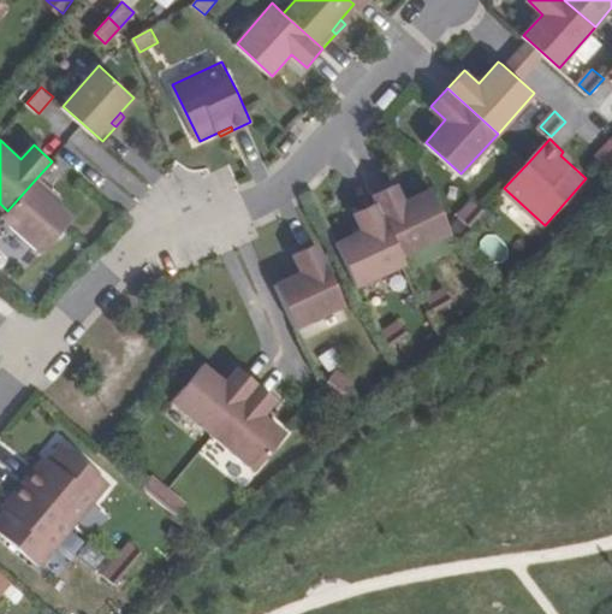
[(599,155),(610,165),(611,164),(611,141),(599,155)]
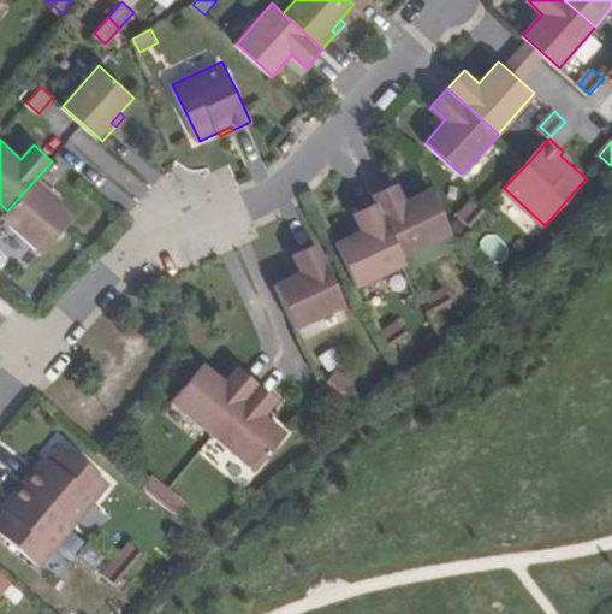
[(560,155),(571,165),(574,161),(563,152),(560,155)]
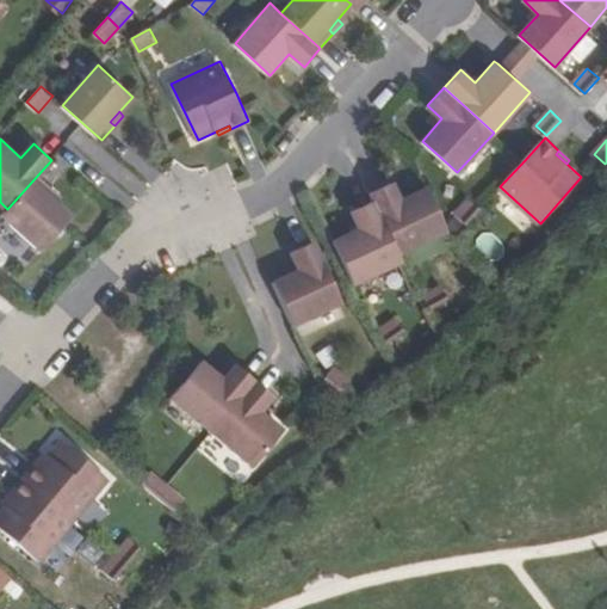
[(7,209),(2,214),(42,250),(45,247),(73,216),(59,202),(48,192),(51,189),(38,174),(7,209)]
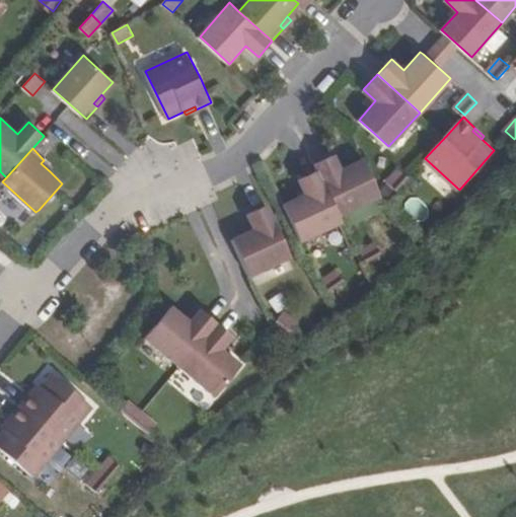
[(318,169),(340,215),(381,196),(366,163),(364,159),(342,169),(335,154),(315,163),(318,169)]
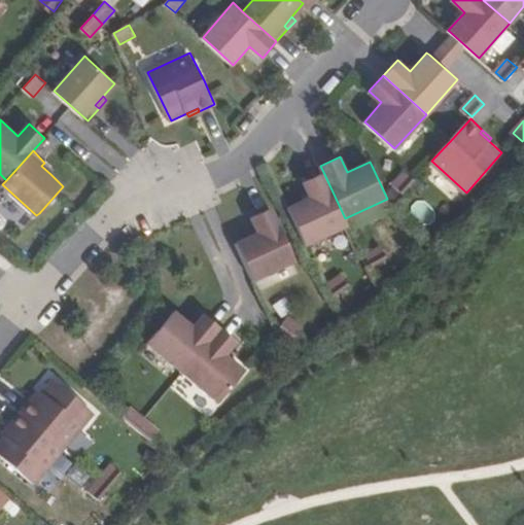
[(45,163),(41,166),(50,174),(54,170),(45,163)]
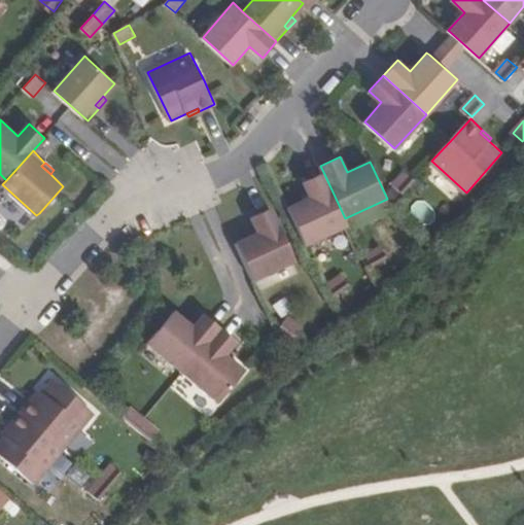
[(394,184),(404,193),(415,179),(406,171),(394,184)]
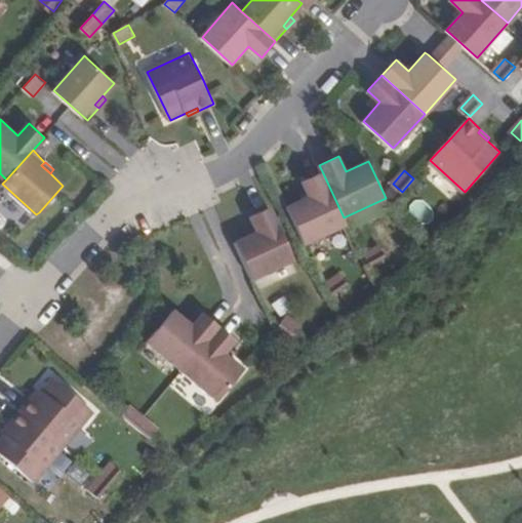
[(310,196),(288,206),(305,243),(347,224),(322,171),(303,180),(310,196)]
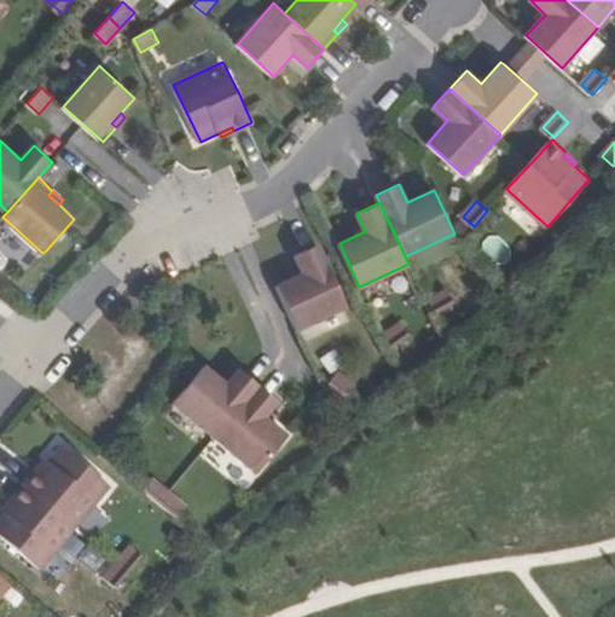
[(305,272),(278,284),(299,328),(348,305),(319,243),(296,254),(305,272)]
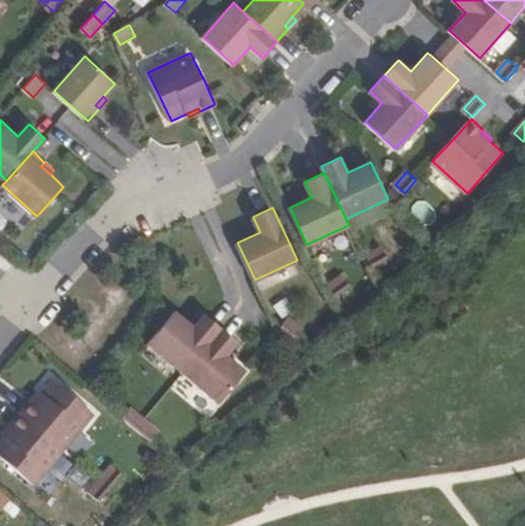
[(367,255),(374,265),(389,256),(383,244),(367,255)]
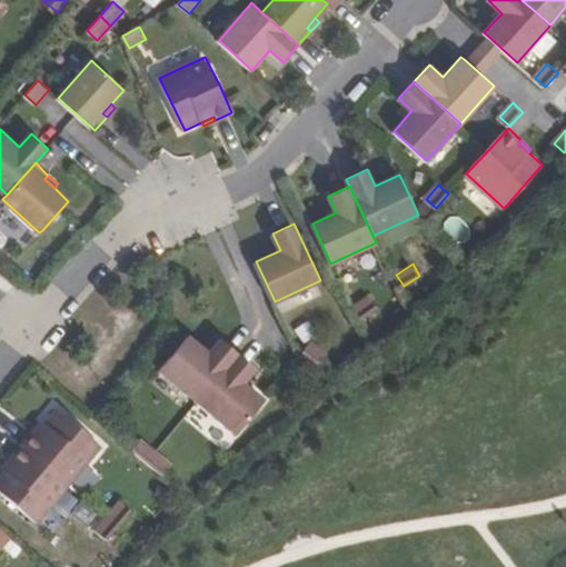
[(355,306),(363,319),(379,309),(373,297),(355,306)]
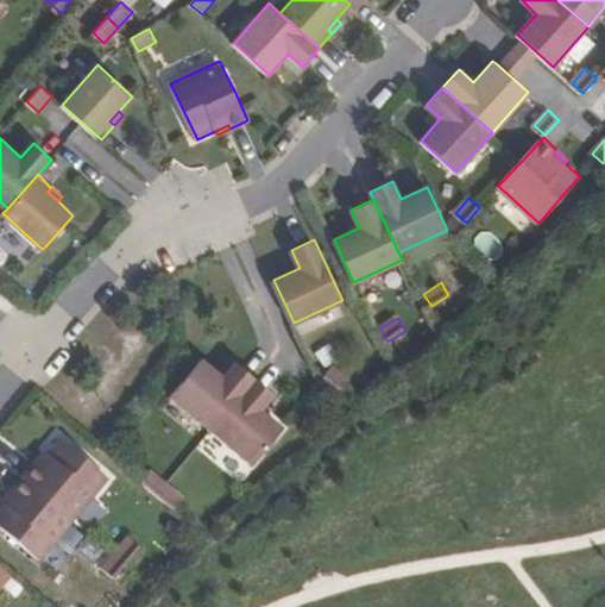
[(172,395),(213,430),(256,379),(237,363),(224,377),(202,360),(172,395)]
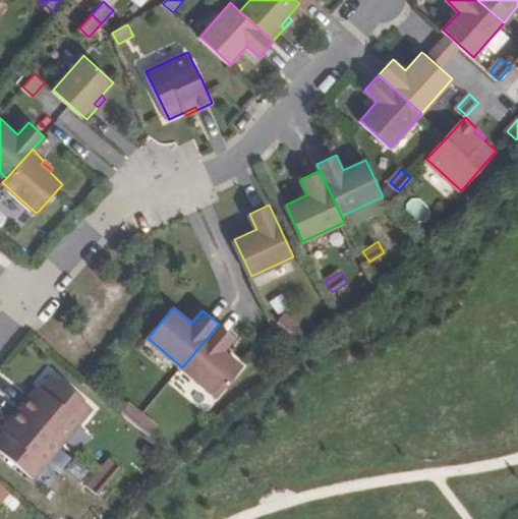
[(286,311),(278,322),(291,333),(300,323),(286,311)]
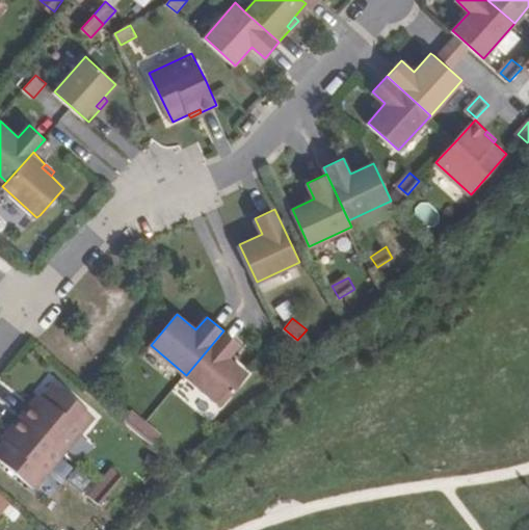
[(223,330),(186,375),(221,405),(248,373),(229,358),(240,344),(223,330)]
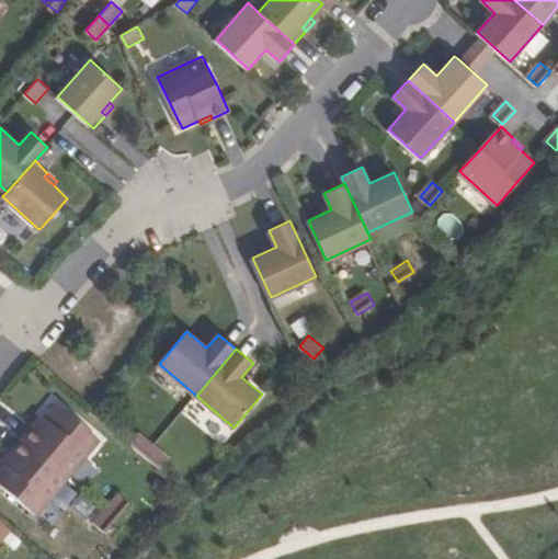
[(69,477),(102,438),(58,402),(46,418),(37,426),(34,424),(23,437),(44,456),(69,477)]
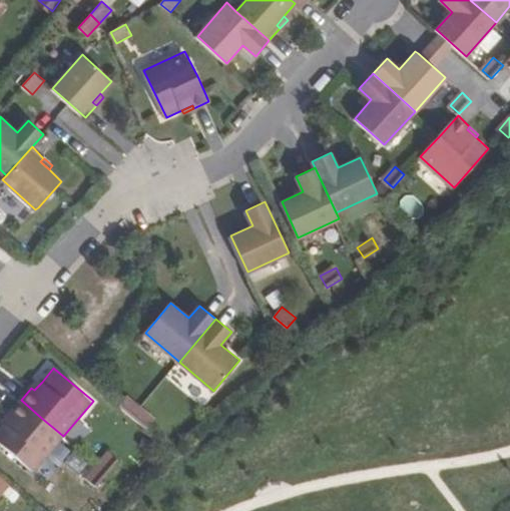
[(34,390),(41,382),(39,379),(31,388),(34,390)]
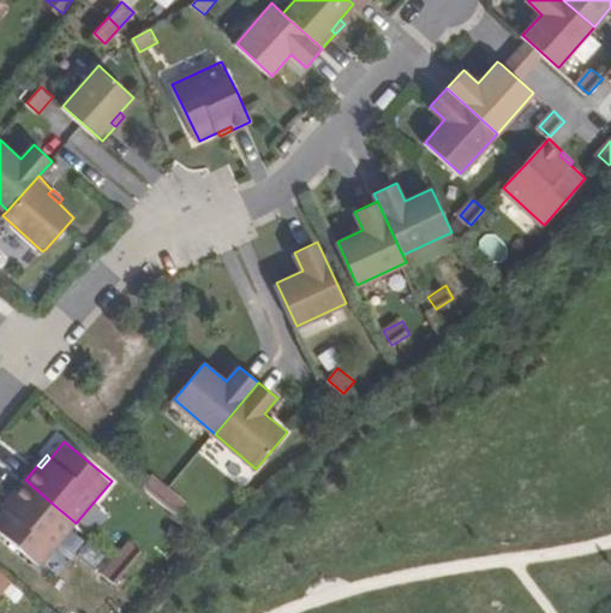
[(157,470),(148,481),(165,495),(174,483),(157,470)]
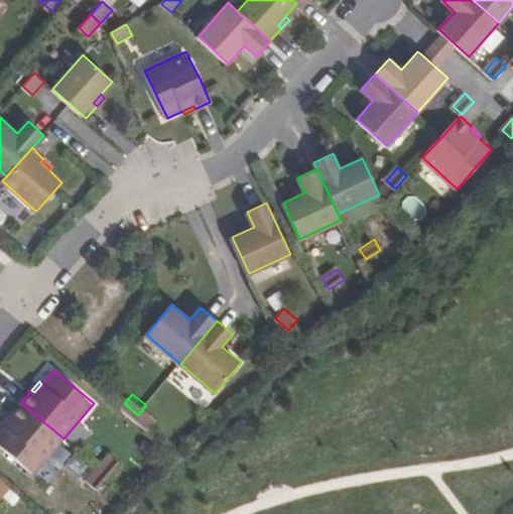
[(40,419),(21,402),(10,415),(13,417),(6,426),(0,433),(0,443),(34,473),(63,438),(40,419)]
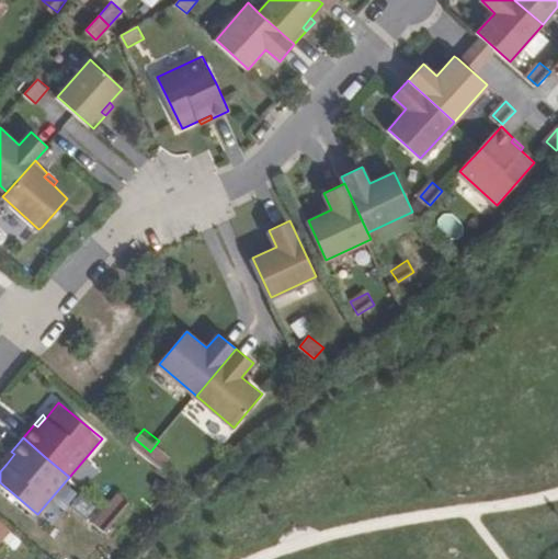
[(159,441),(150,452),(164,464),(173,453),(159,441)]
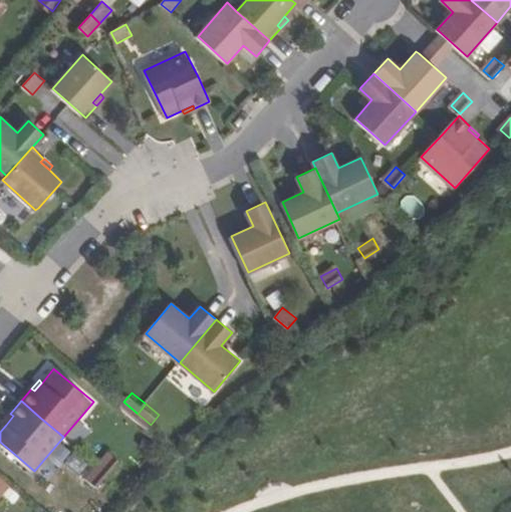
[(6,425),(13,416),(10,414),(3,422),(6,425)]
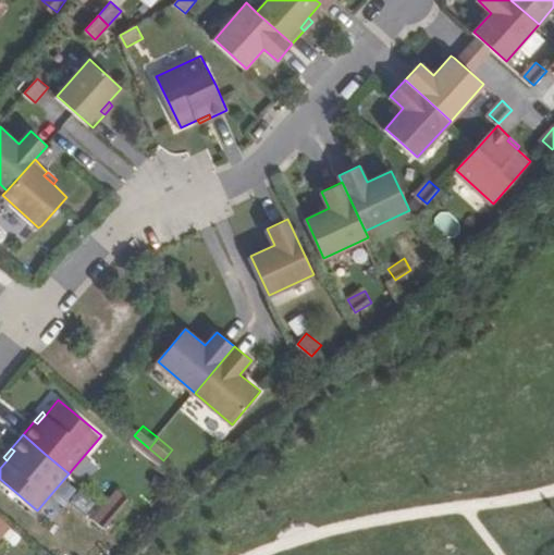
[(128,498),(119,490),(107,505),(117,514),(128,498)]
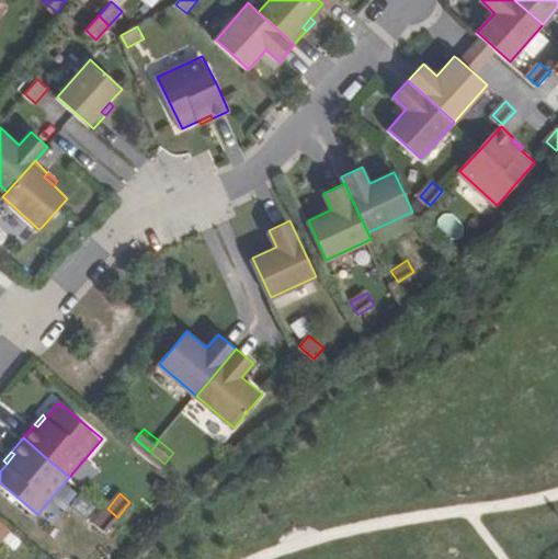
[(95,524),(105,532),(117,517),(107,509),(95,524)]
